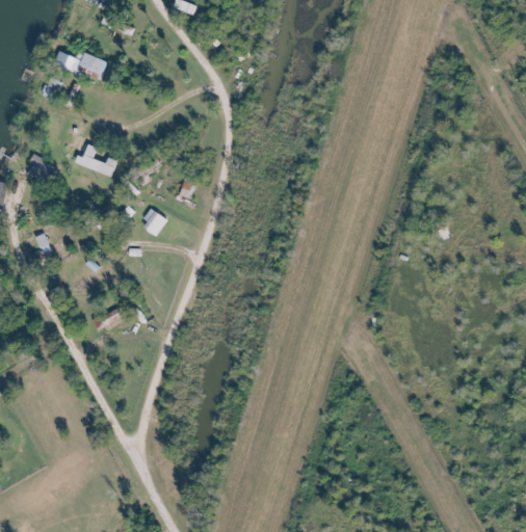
[(193,4),(173,0),(171,9),(191,14),(193,4)]
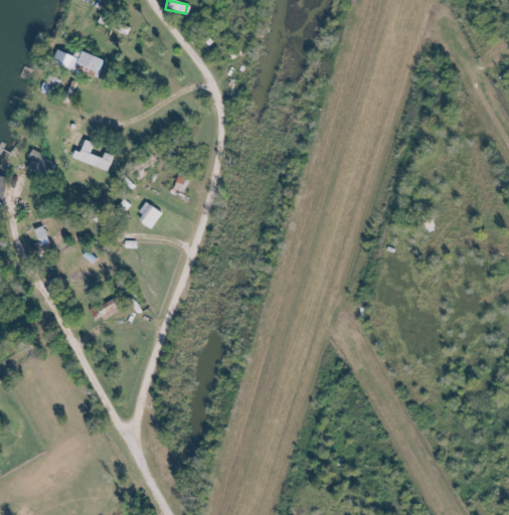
[(104,57),(81,52),(80,56),(55,50),(51,66),(99,76),(104,57)]
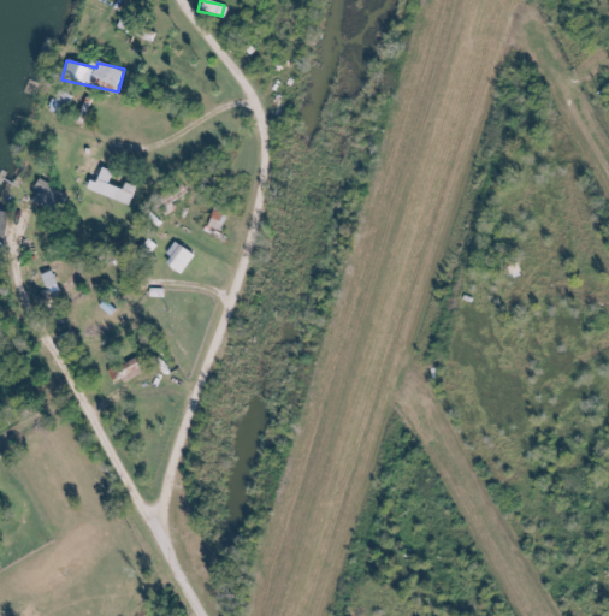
[(69,95),(54,90),(48,111),(61,116),(69,95)]
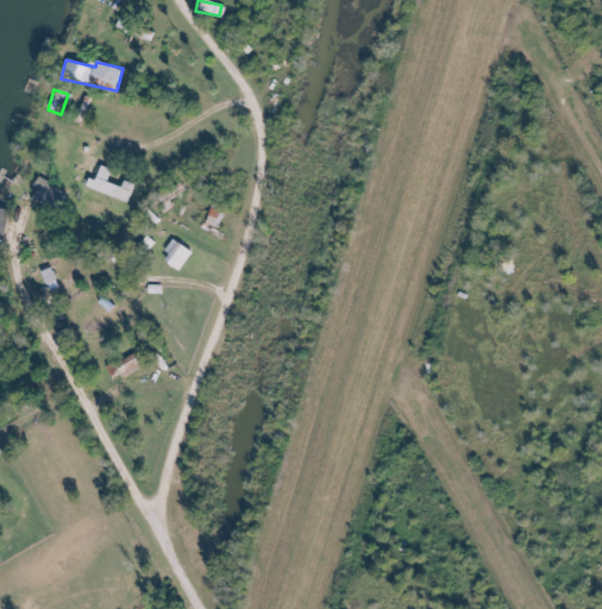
[(120,187),(106,182),(111,169),(99,165),(95,180),(87,177),(85,189),(129,201),(133,183),(123,181),(120,187)]
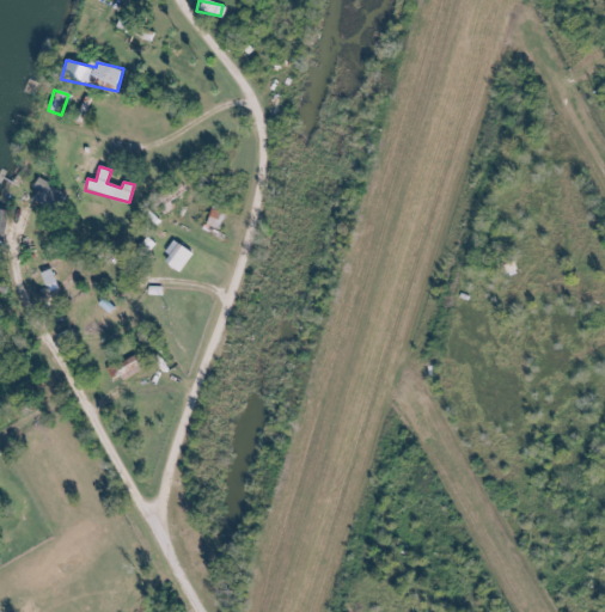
[(32,188),(36,189),(31,201),(48,209),(59,189),(37,178),(32,188)]
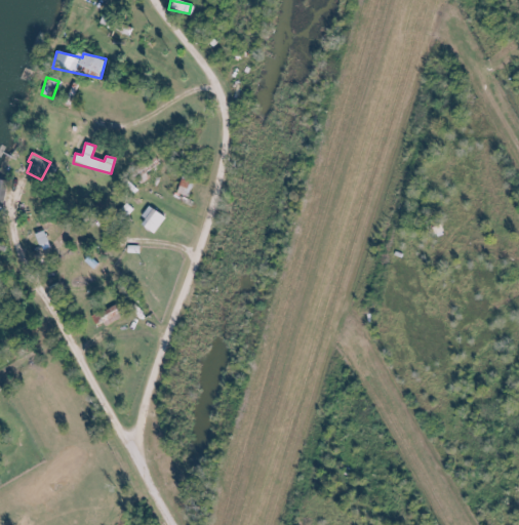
[(164,217),(149,206),(137,223),(153,234),(164,217)]
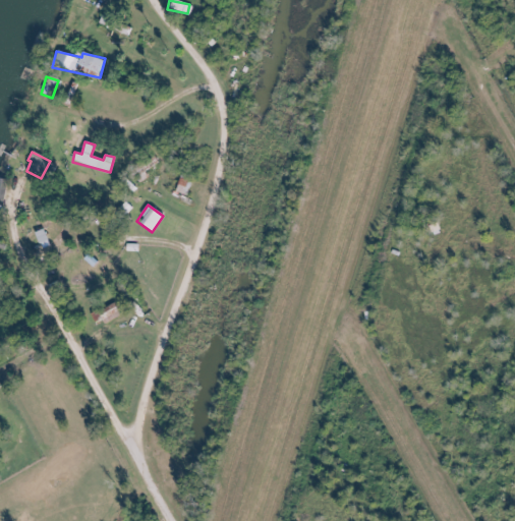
[(38,243),(47,240),(43,229),(34,232),(38,243)]
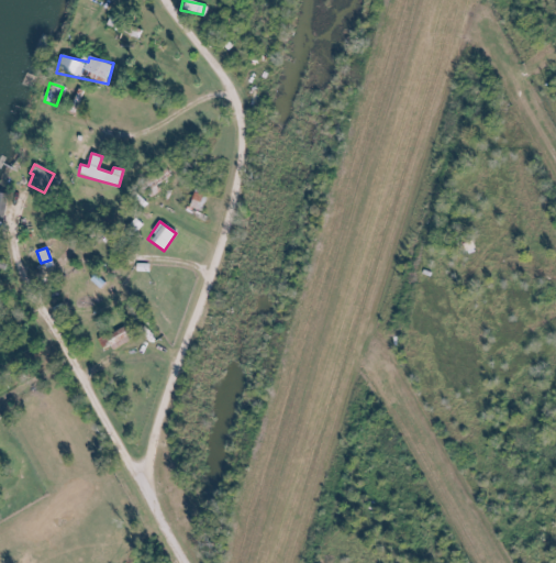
[(131,341),(125,327),(96,338),(99,349),(109,345),(110,349),(131,341)]
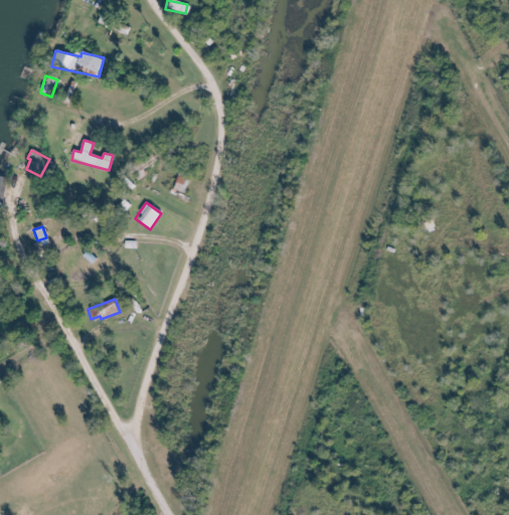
All buildings are outlined.
